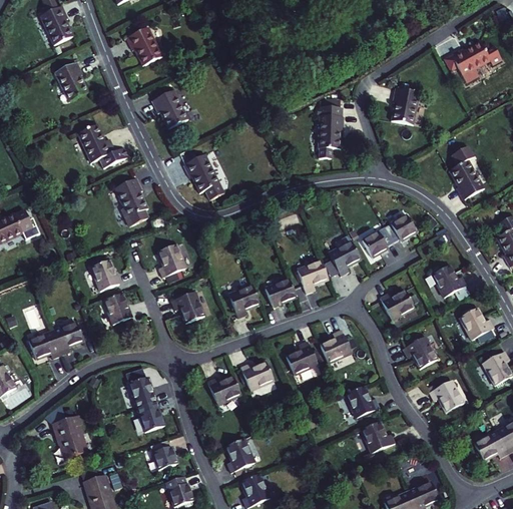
[(54,42),(73,34),(65,17),(67,16),(62,4),(41,13),(54,42)]
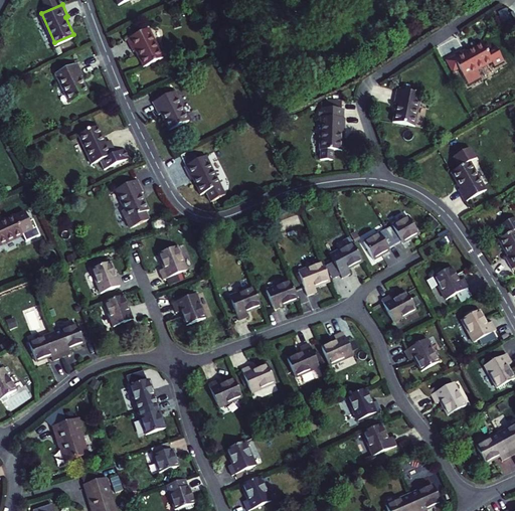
[(148,25),(127,35),(133,48),(136,47),(144,64),(162,55),(148,25)]
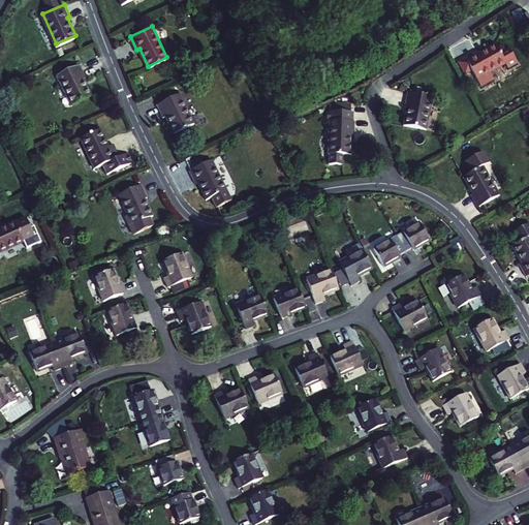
[(501,53),(495,42),(479,51),(477,48),(465,55),(471,67),(475,75),(504,60),(506,64),(516,59),(509,48),(501,53)]
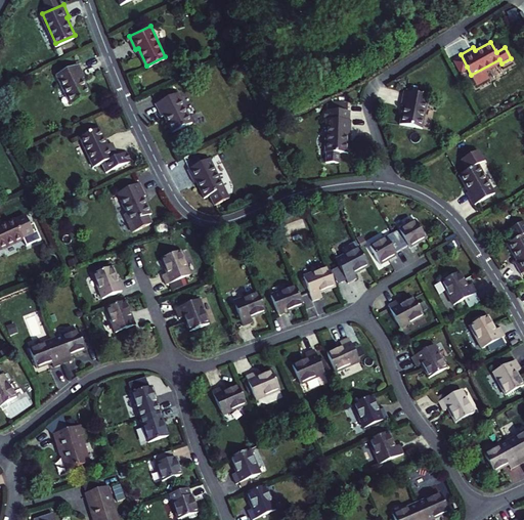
[(467,67),(461,54),(453,57),(460,70),(467,67)]
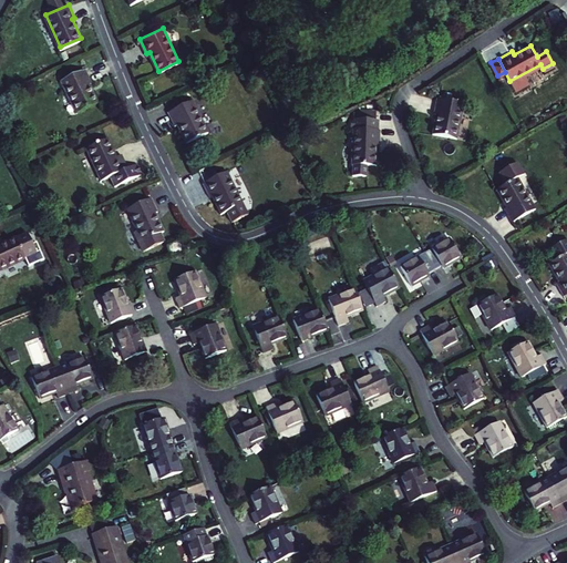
[(91,80),(85,67),(62,77),(78,109),(96,100),(88,81),(91,80)]
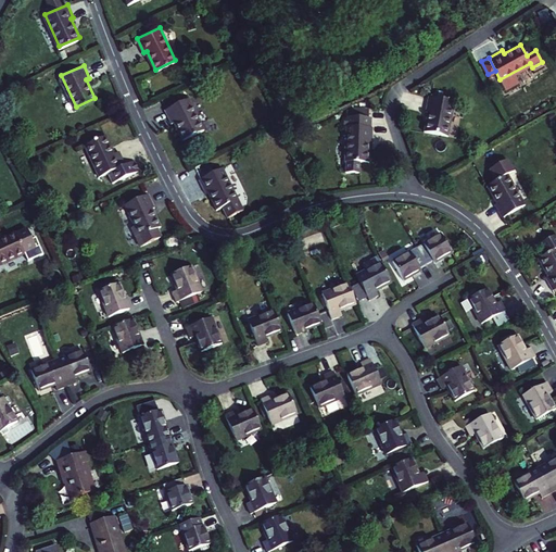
[(453,99),(428,93),(425,109),(428,109),(424,127),(446,132),(453,99)]
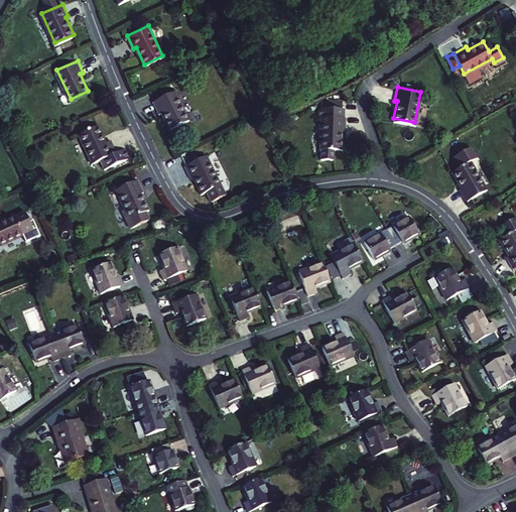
[(174,89),(153,100),(159,112),(162,111),(169,127),(188,118),(174,89)]
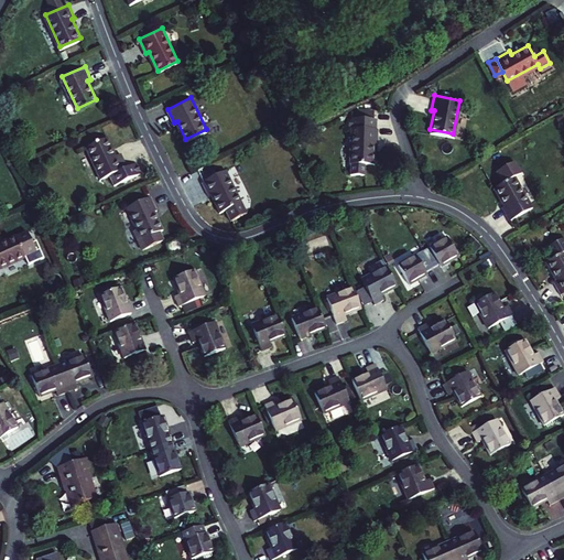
[(365,161),(372,161),(372,148),(373,140),(377,140),(377,125),(376,125),(373,125),(373,115),(373,109),(351,109),(351,115),(350,115),(350,117),(348,117),(348,124),(353,124),(353,126),(351,160),(351,171),(365,172),(365,161)]
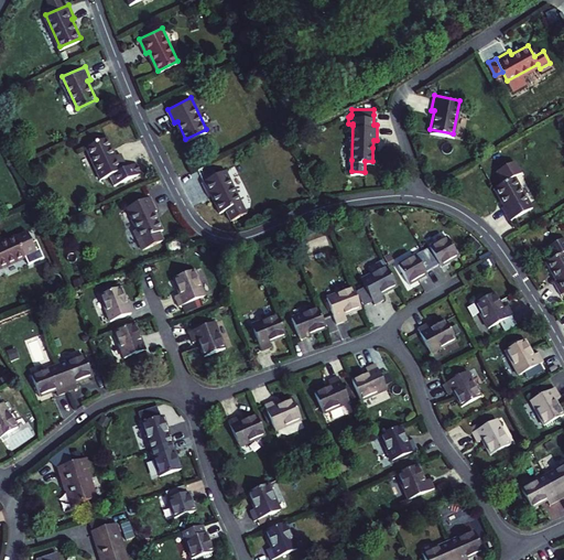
[(110,173),(115,183),(141,170),(137,161),(125,167),(118,151),(116,153),(107,135),(87,143),(101,176),(110,173)]
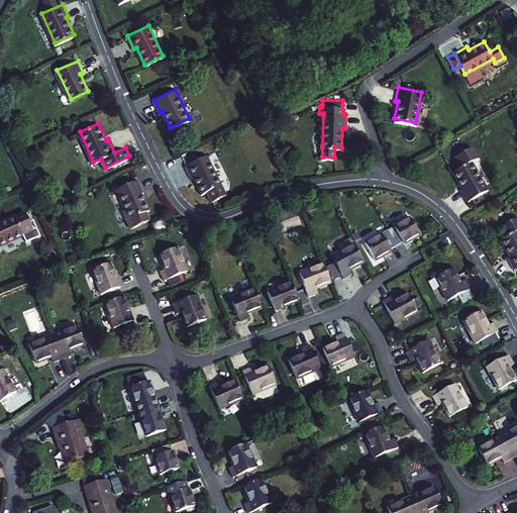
[(221,183),(220,183),(206,155),(185,165),(191,177),(194,175),(202,192),(206,190),(211,200),(226,193),(221,183)]
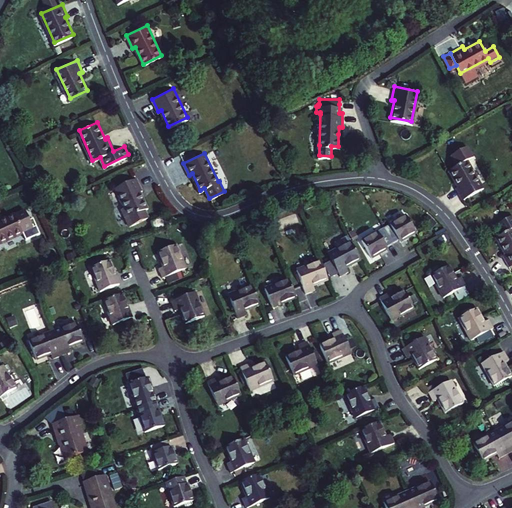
[(455,186),(462,197),(482,186),(467,158),(449,168),(458,184),(455,186)]
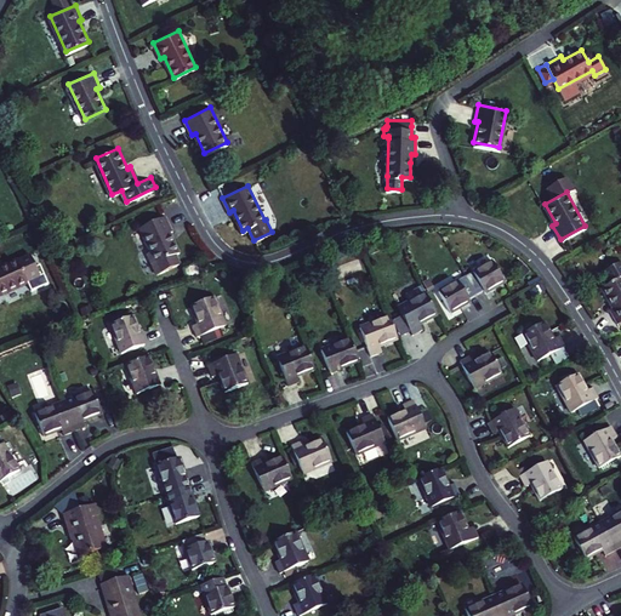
[(172,227),(166,212),(141,224),(152,249),(148,251),(158,271),(174,263),(181,260),(176,250),(178,250),(169,229),(172,227)]
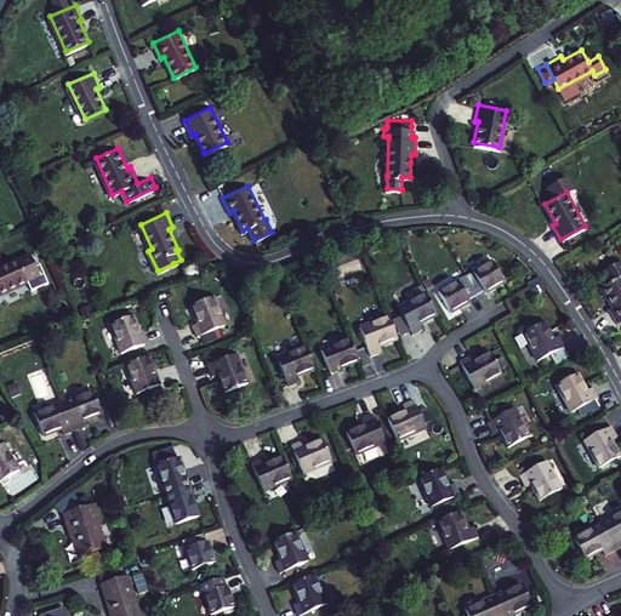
[(0,290),(27,278),(17,256),(0,263),(0,290)]
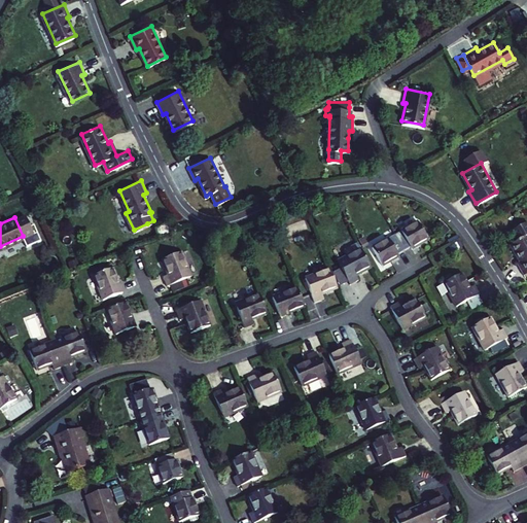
[(394,232),(403,247),(410,244),(411,246),(428,237),(417,218),(394,232)]
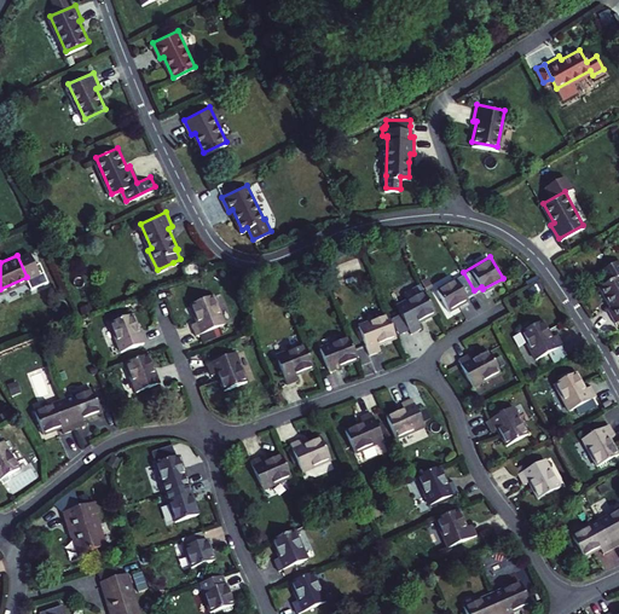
[(202,268),(198,258),(181,264),(185,276),(202,268)]
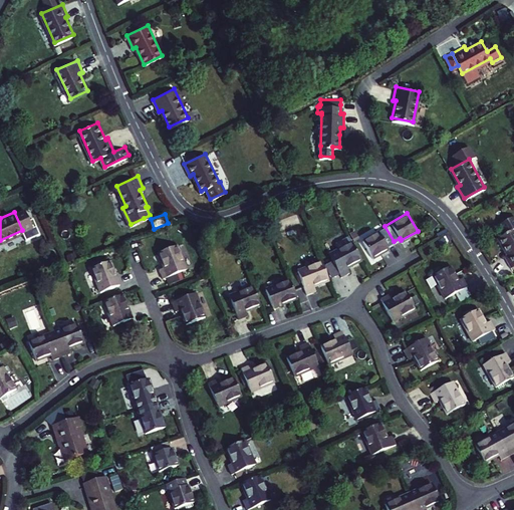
[(504,253),(511,265),(513,263),(513,214),(500,222),(503,227),(506,226),(508,230),(499,236),(507,251),(504,253)]
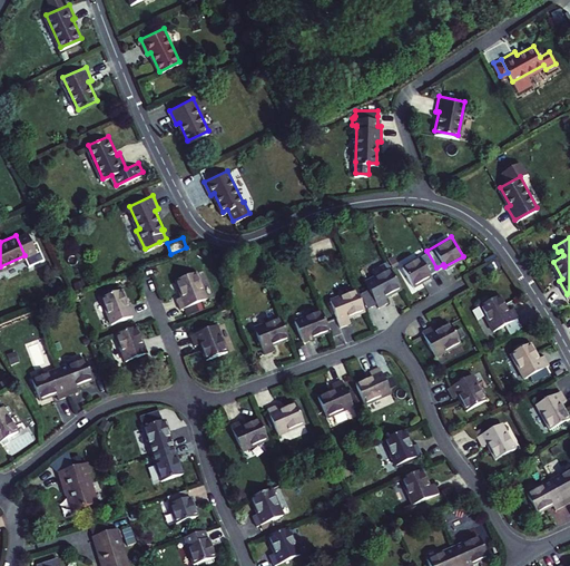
[(401,264),(413,285),(431,274),(430,272),(436,267),(426,251),(401,264)]
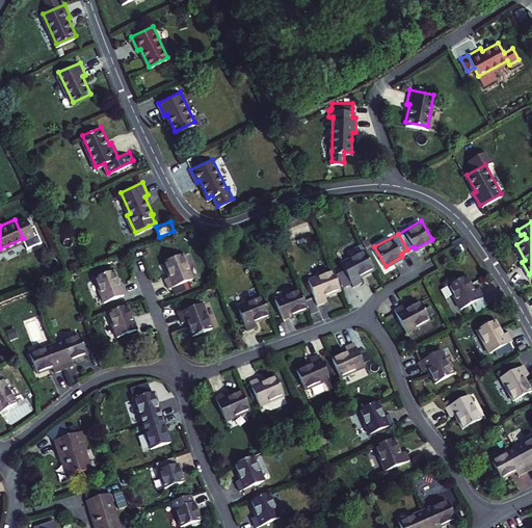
[(375,266),(366,247),(342,260),(353,283),(363,278),(361,273),(375,266)]
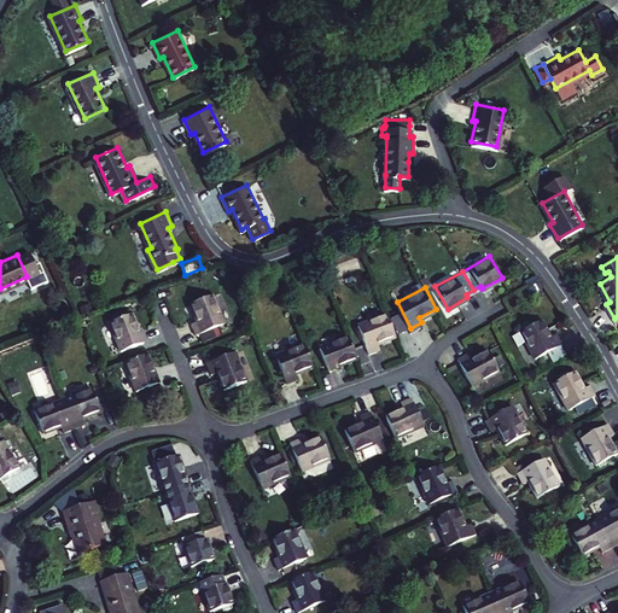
[(196,332),(223,321),(213,292),(190,301),(197,319),(191,321),(196,332)]
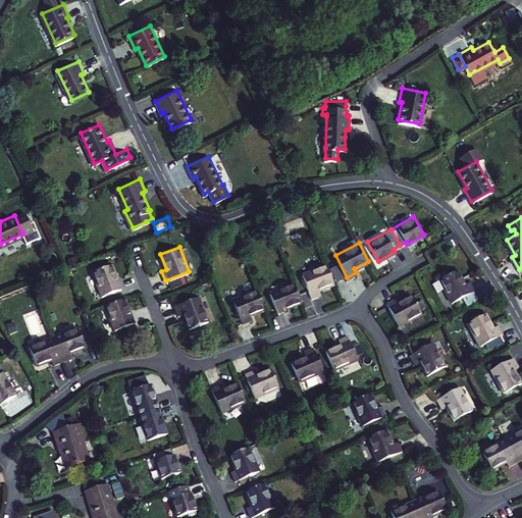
[(93,269),(102,295),(121,288),(111,262),(93,269)]
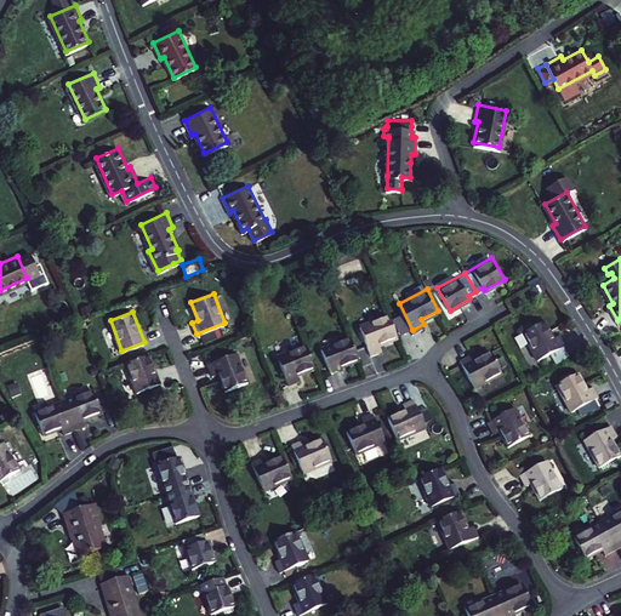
[(397,336),(388,313),(360,324),(371,352),(382,348),(380,342),(397,336)]
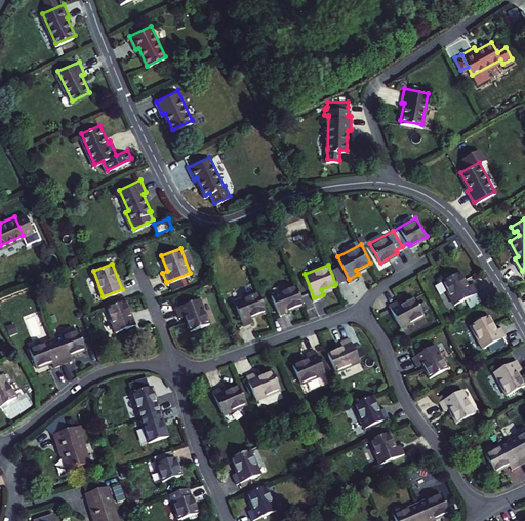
[(454,303),(477,290),(472,281),(468,283),(460,269),(442,279),(436,282),(440,290),(446,287),(454,303)]
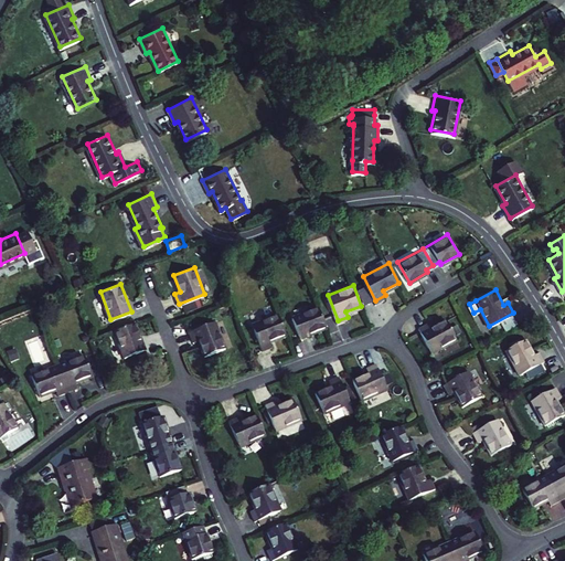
[(326,325),(318,304),(291,314),(300,335),(326,325)]
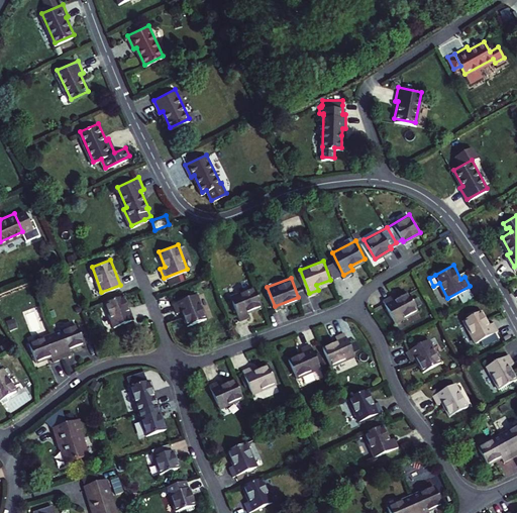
[(262,304),(254,286),(230,295),(239,318),(248,315),(246,311),(262,304)]
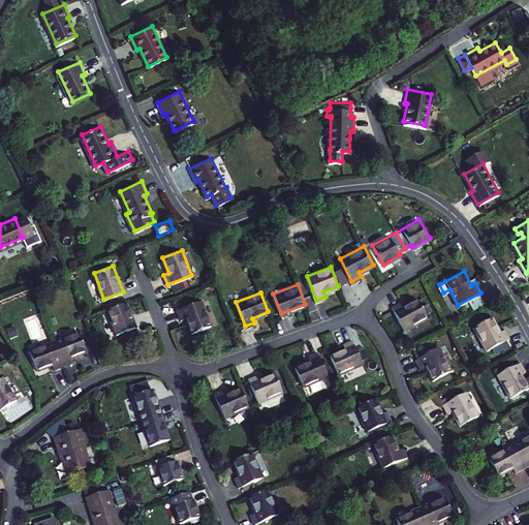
[(191,331),(211,323),(200,298),(177,308),(180,317),(185,315),(191,331)]
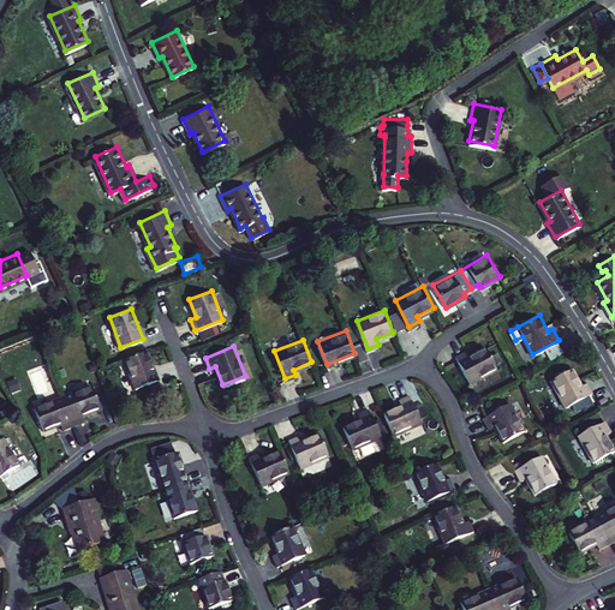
[(470,381),(496,366),(485,346),(469,354),(466,348),(455,354),(470,381)]
